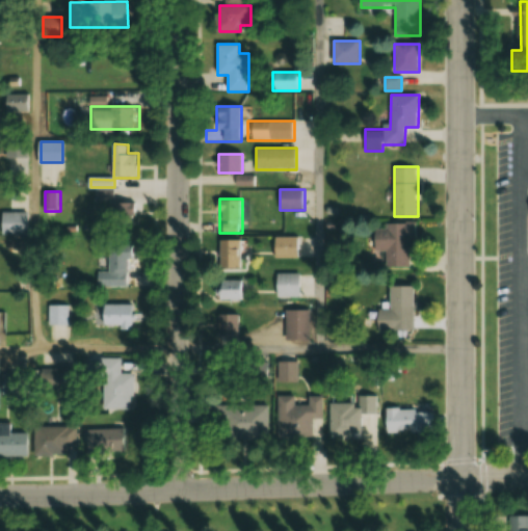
[(29,212),(2,212),(2,235),(29,235),(29,212)]
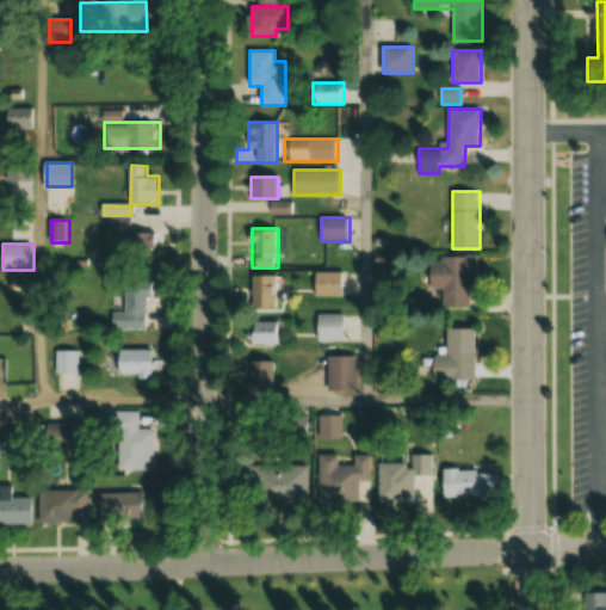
[(471,276),(480,276),(478,257),(428,259),(430,288),(445,288),(446,308),(472,307),(471,276)]
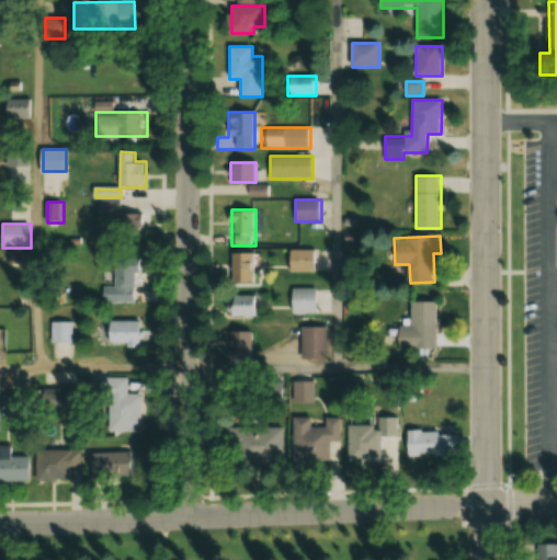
[(318,273),(318,250),(290,250),(290,273),(318,273)]
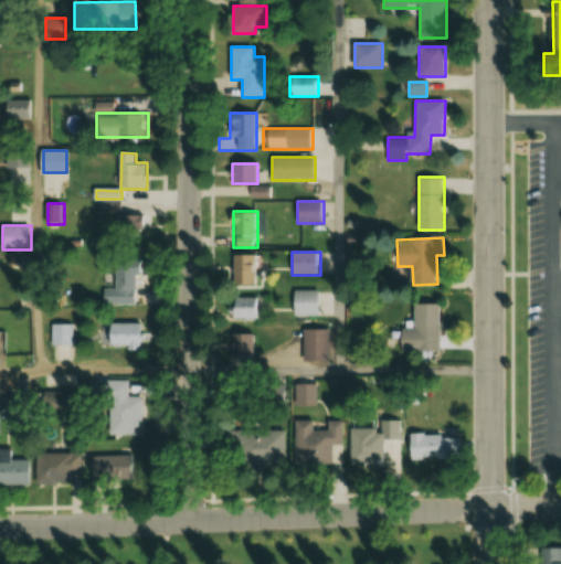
[(236,286),(258,286),(258,255),(236,255),(236,286)]
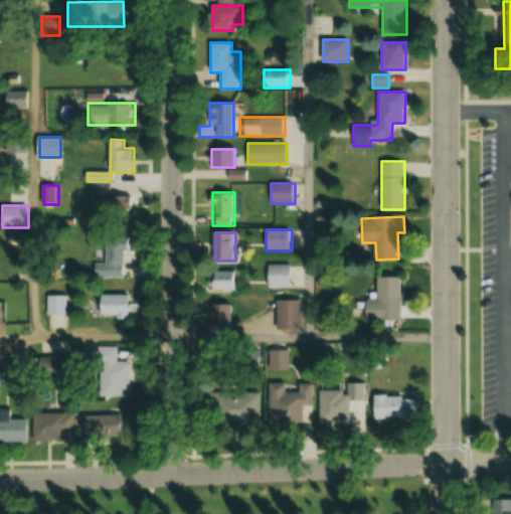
[(106,236),(106,268),(103,268),(103,280),(129,280),(129,236),(106,236)]
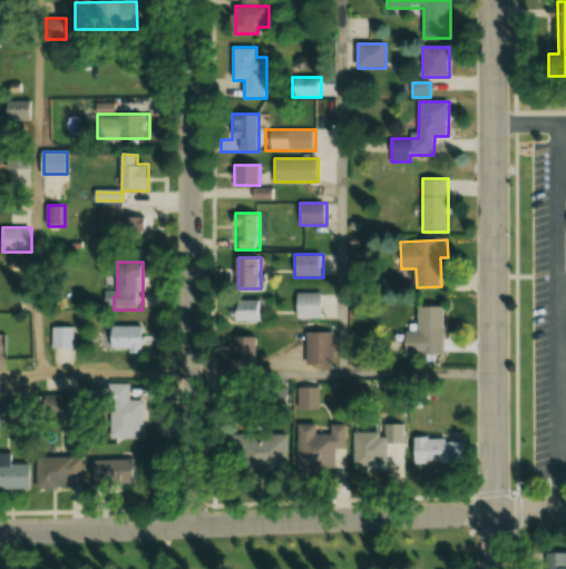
[(298,319),(324,319),(324,294),(298,294),(298,319)]
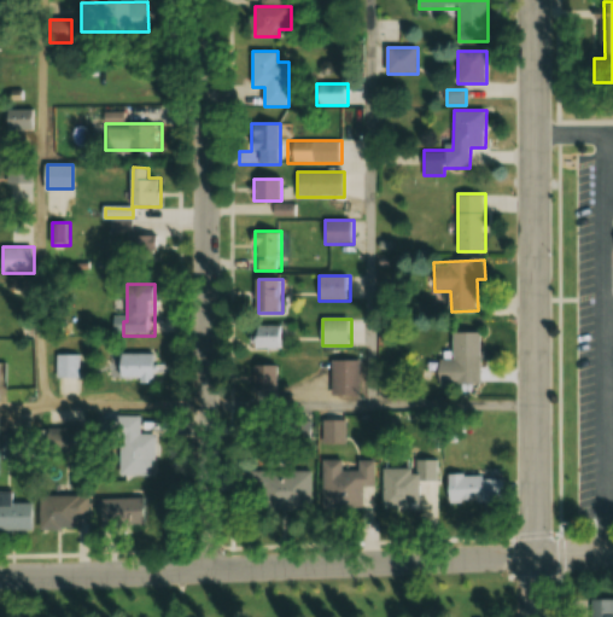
[(251,326),(251,350),(285,350),(285,326),(251,326)]
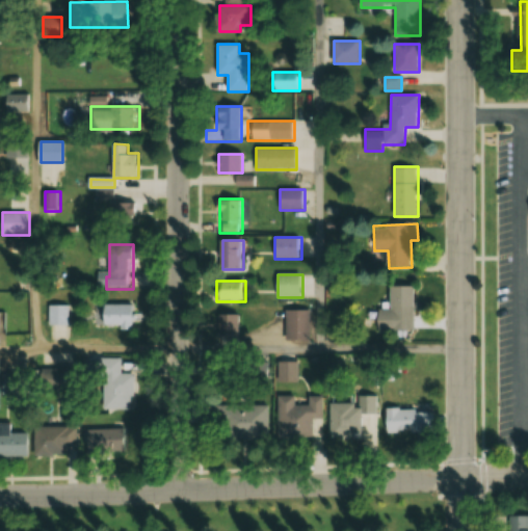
[(415,330),(415,287),(390,287),(390,310),(377,310),(377,330),(415,330)]
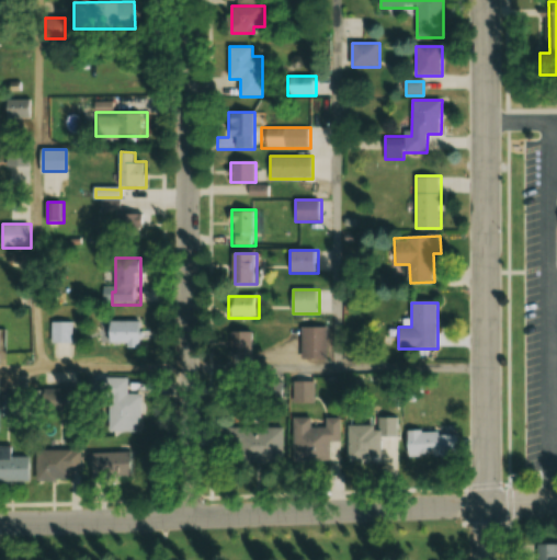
[(329,328),(304,328),(304,360),(329,360),(329,328)]
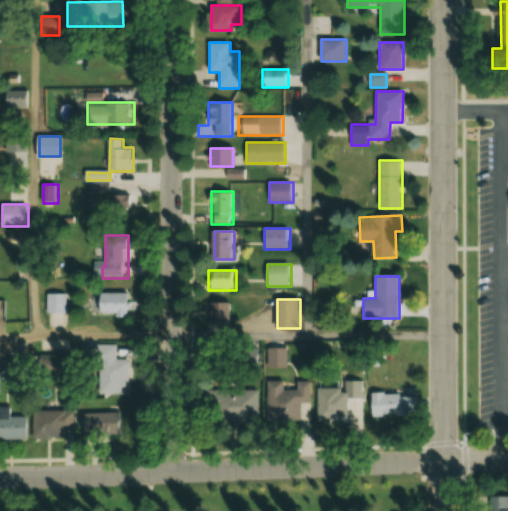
[(110,305),(111,314),(126,311),(125,302),(110,305)]
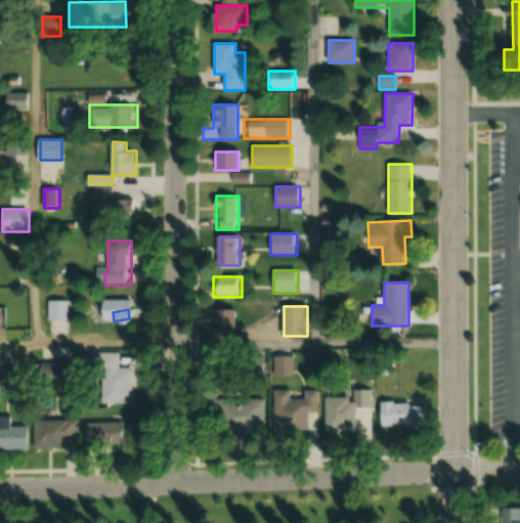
[(215,315),(221,337),(240,332),(233,310),(215,315)]
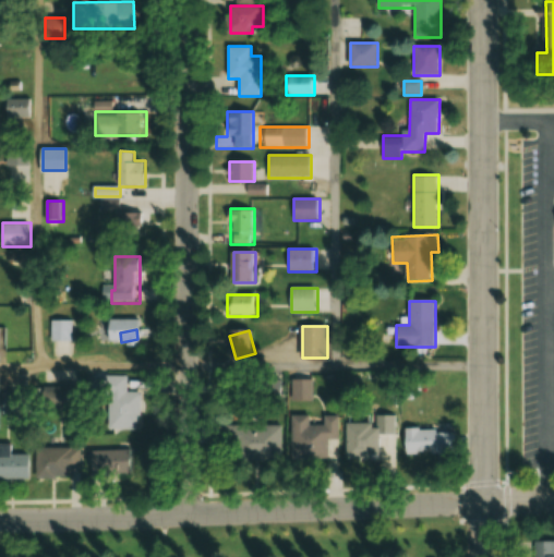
[(129,376),(109,376),(108,430),(142,430),(142,391),(129,391),(129,376)]
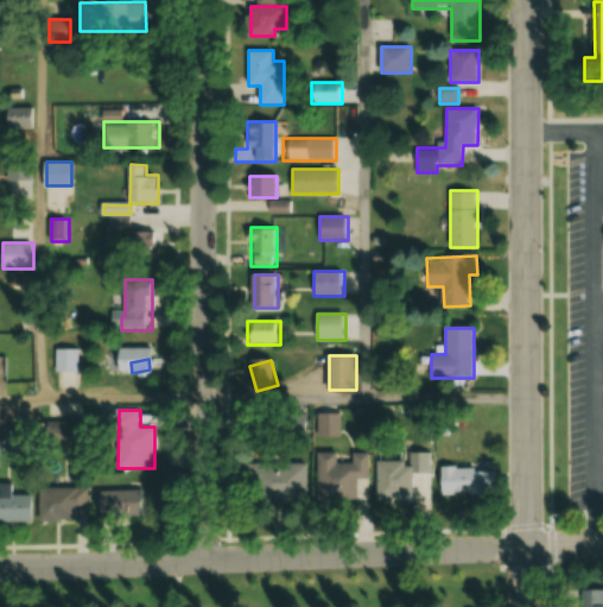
[(342,437),(342,413),(319,413),(319,437),(342,437)]
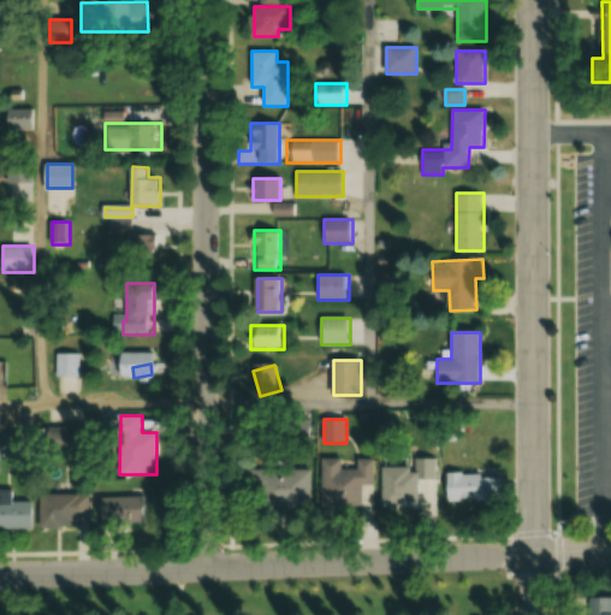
[(322,460),(324,502),(374,501),(373,460),(357,460),(357,468),(343,469),(343,459),(322,460)]
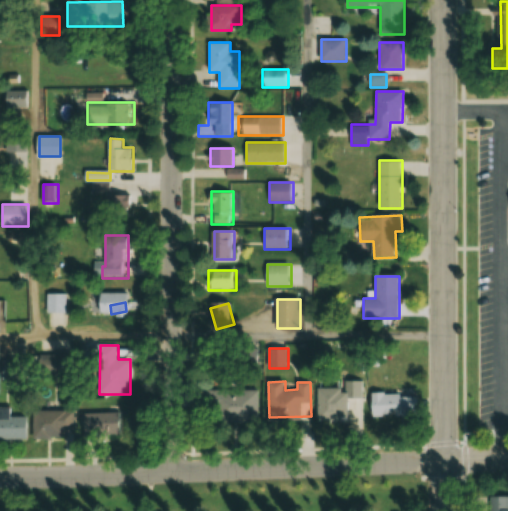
[(365,398),(365,382),(346,382),(346,398),(365,398)]
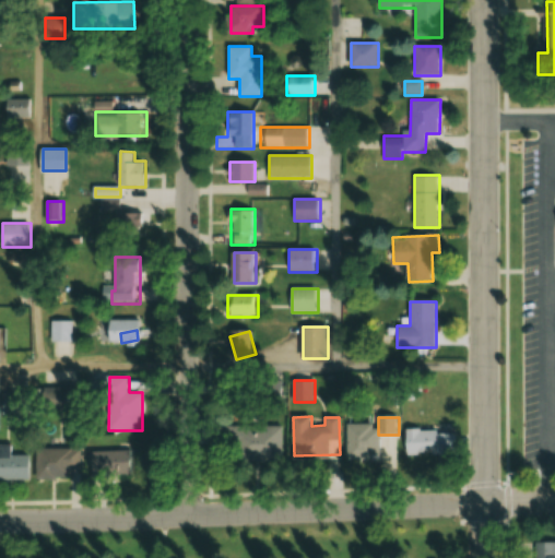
[(347,461),(374,461),(374,424),(347,424),(347,461)]
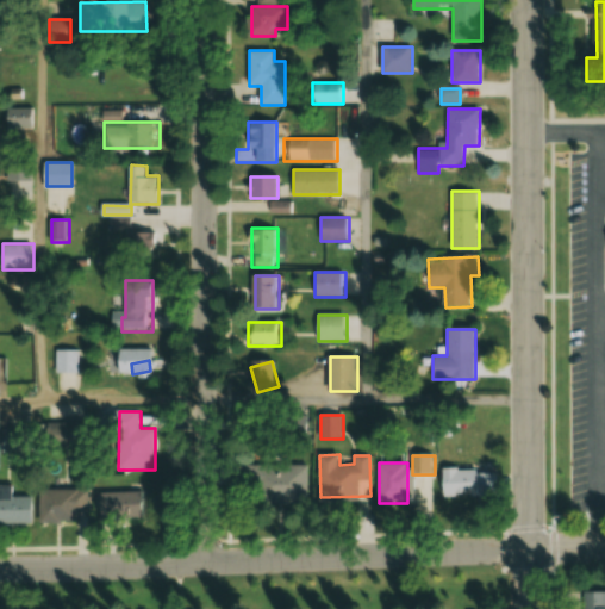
[(278,498),(307,498),(307,465),(278,465),(278,498)]
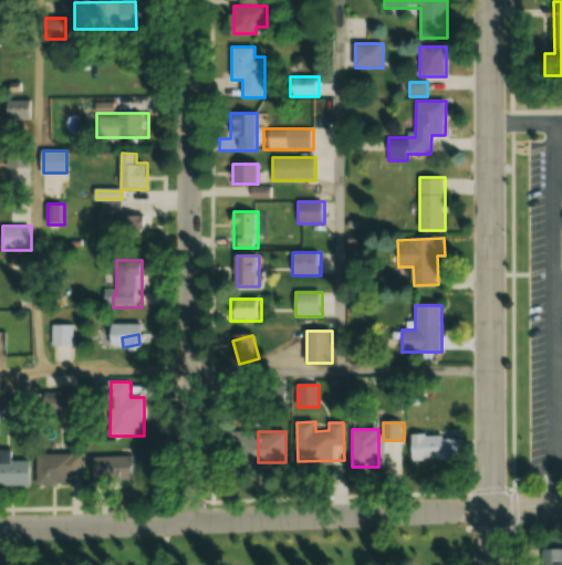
[(461,461),(461,435),(410,435),(410,461),(461,461)]
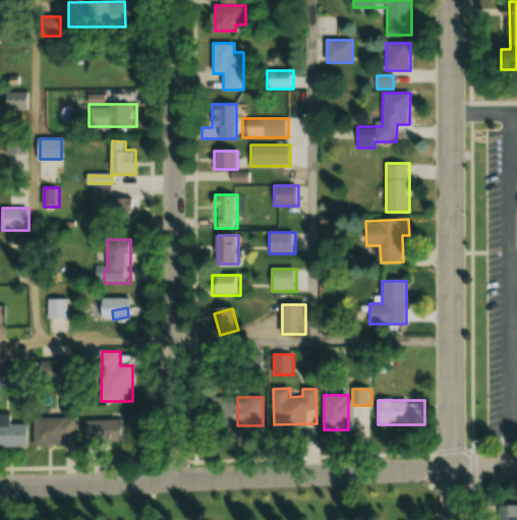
[(0,415),(0,448),(29,448),(29,424),(11,424),(11,415),(0,415)]
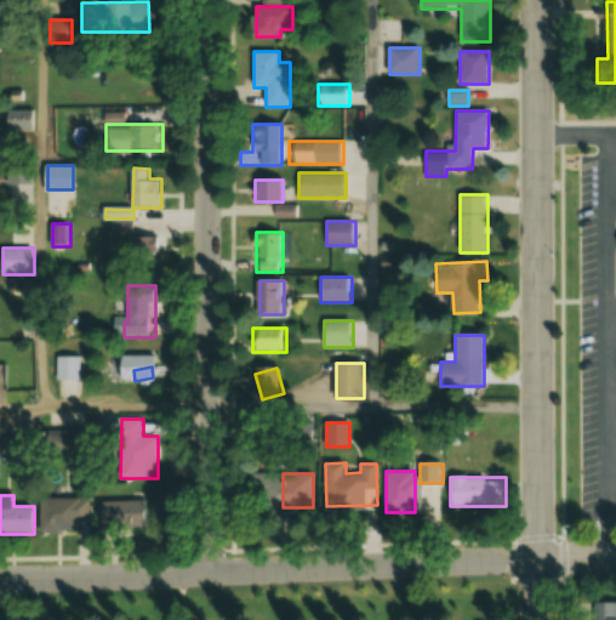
[(41,499),(41,532),(80,532),(80,522),(91,522),(91,499),(41,499)]
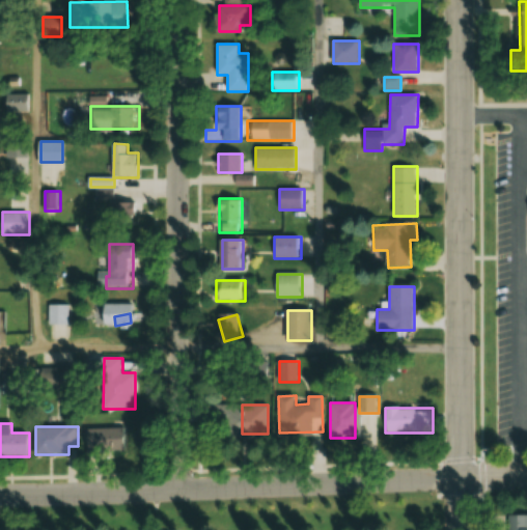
[(127,428),(88,428),(88,453),(127,453),(127,428)]
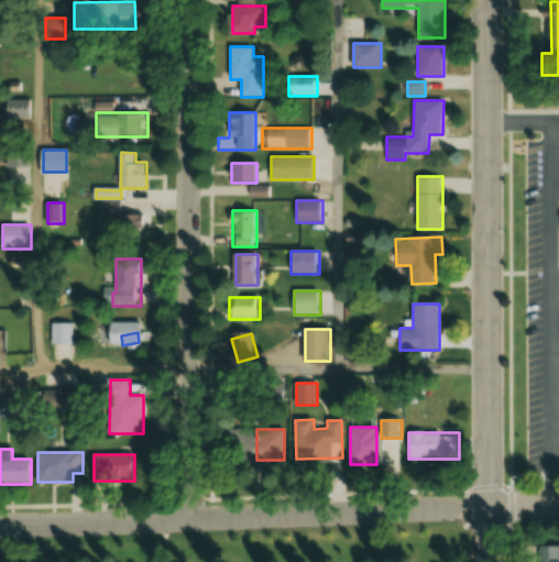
[(558,561),(558,547),(540,547),(540,561),(558,561)]
